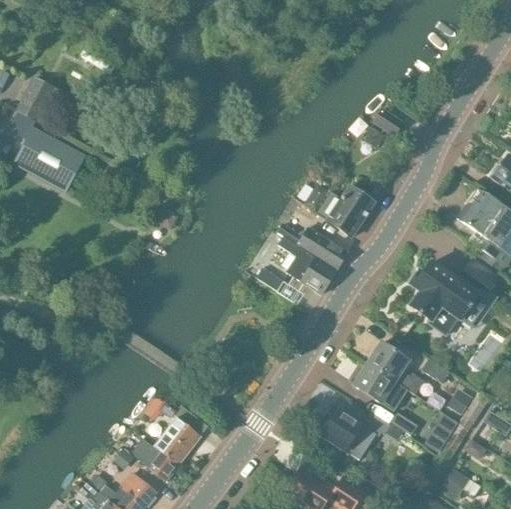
[(35,0),(32,7),(48,16),(54,6),(43,0),(35,0)]
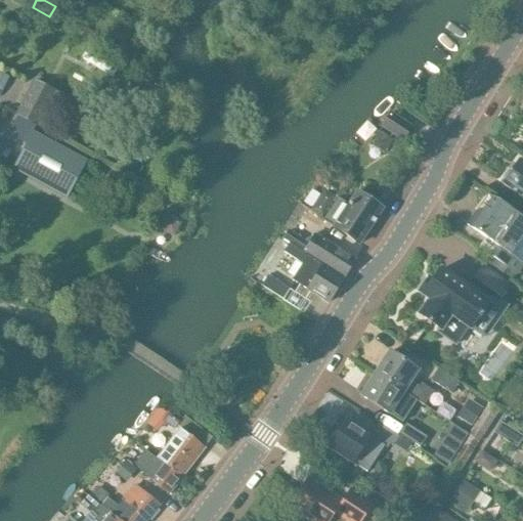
[(379,128),(372,140),(385,149),(392,138),(390,137),(394,131),(403,137),(411,124),(392,112),(383,125),(384,125),(381,129),(379,128)]
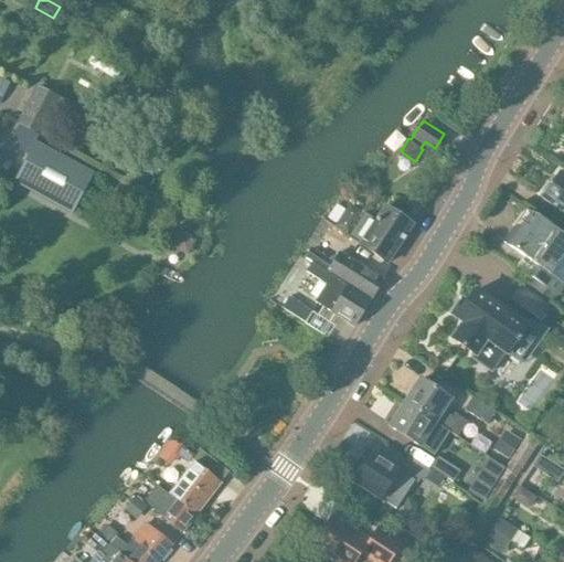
[(38,140),(17,180),(73,211),(94,171),(38,140)]
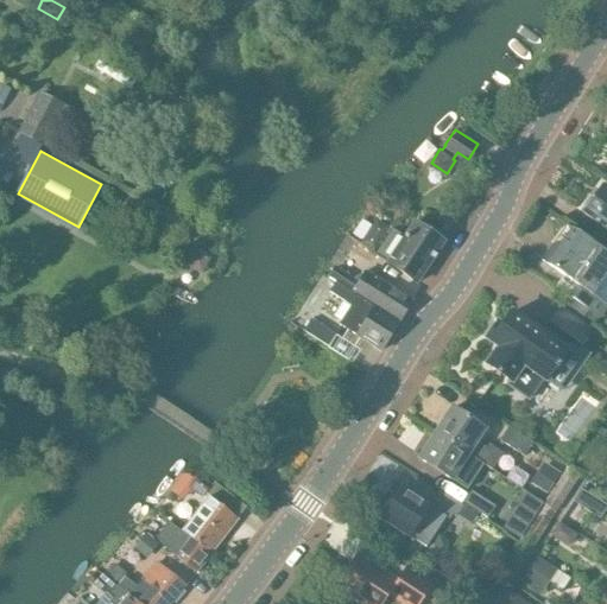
[(606,182),(604,179),(583,207),(606,223),(606,182)]
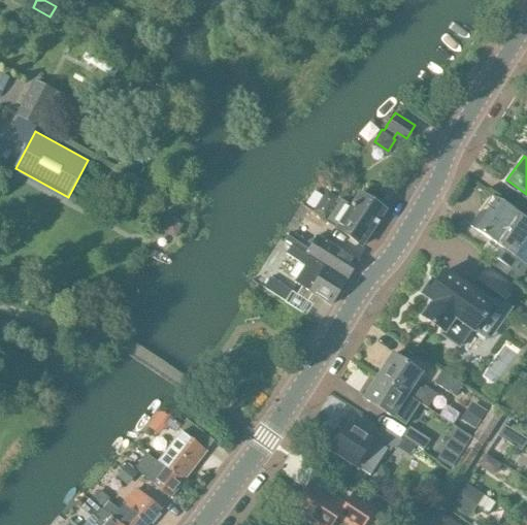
[(337,225),(336,226),(363,243),(386,208),(360,192),(352,204),(341,197),(328,218),(337,225)]
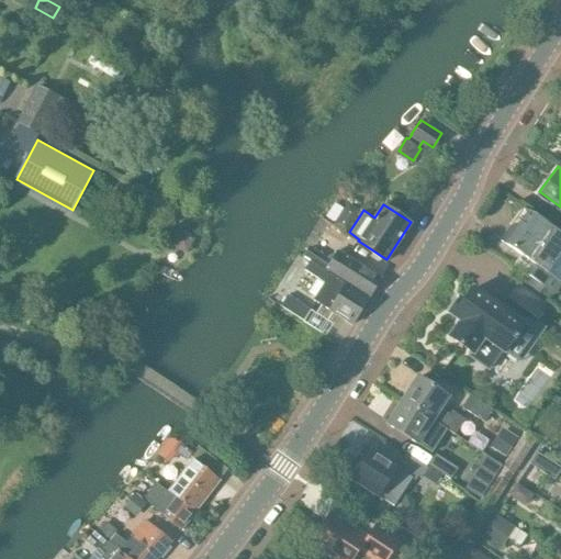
[(525,267),(554,288),(560,279),(560,228),(528,207),(517,223),(513,221),(502,236),(533,257),(525,267)]
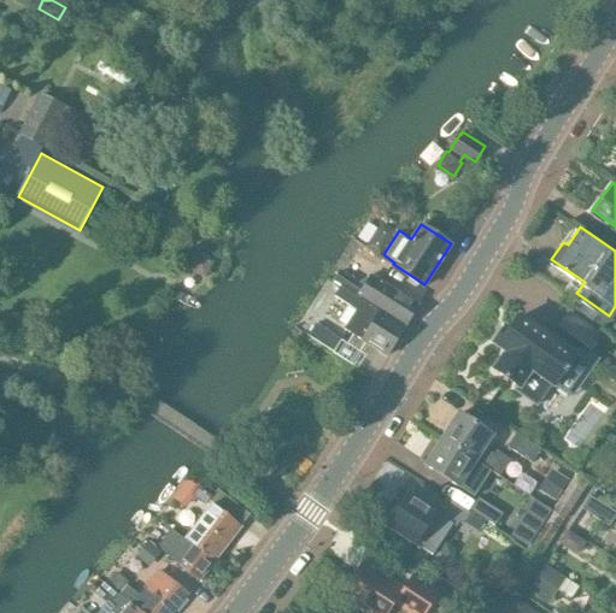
[(339,269),(334,276),(359,290),(408,320),(420,301),(373,271),(364,283),(339,269)]
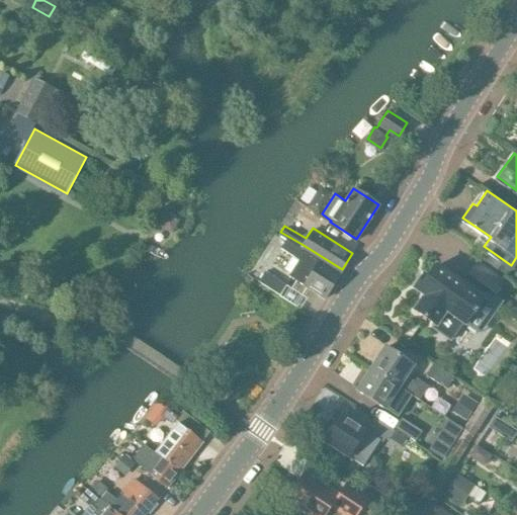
[(279,234),(287,239),(281,247),(299,258),(290,272),(326,294),(342,269),(302,244),(280,232),(279,234)]
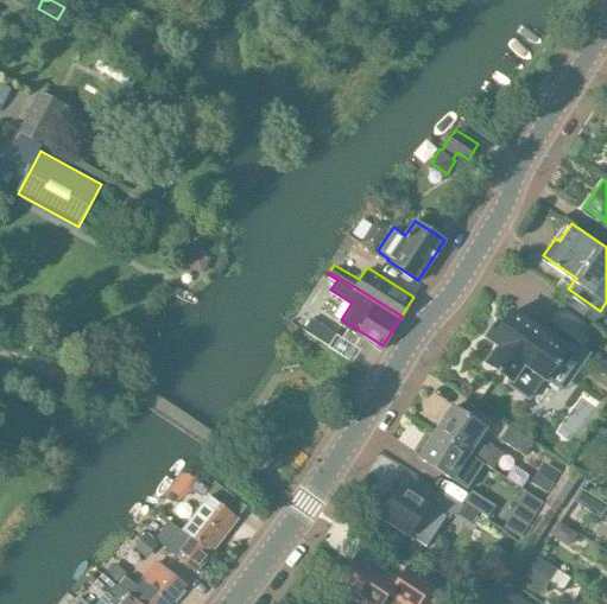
[(547,379),(556,366),(558,368),(561,363),(558,362),(568,349),(564,347),(570,339),(580,345),(592,329),(561,306),(549,324),(551,326),(547,334),(512,310),(501,323),(498,320),(487,336),(499,344),(487,361),(498,369),(495,370),(500,374),(501,372),(511,379),(507,382),(529,398),(544,376),(547,379)]
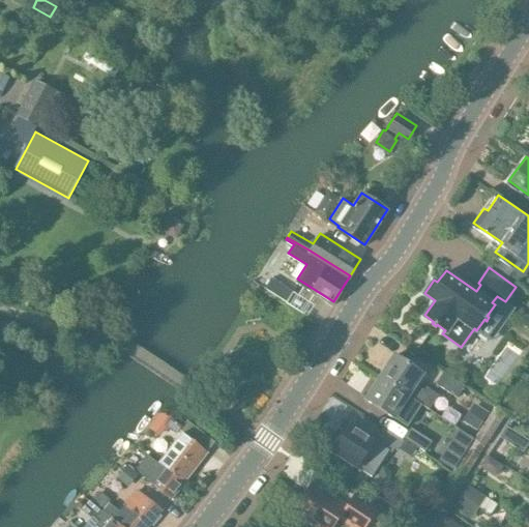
[(272,275),(265,287),(287,300),(294,290),(272,275)]
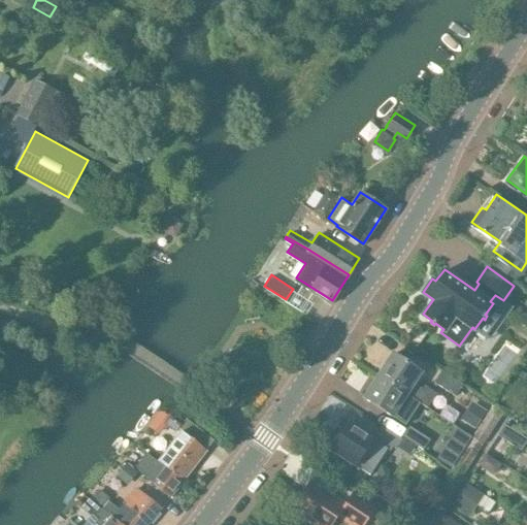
[(417,397),(428,404),(437,391),(425,383),(423,386),(415,380),(422,368),(394,350),(380,372),(414,395),(417,397)]
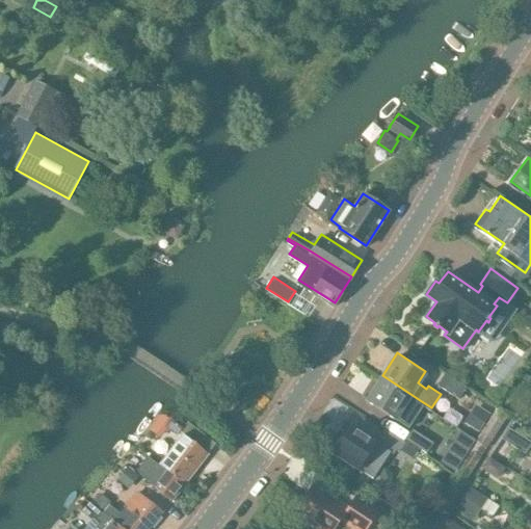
[(445,371),(437,384),(459,397),(467,386),(445,371)]
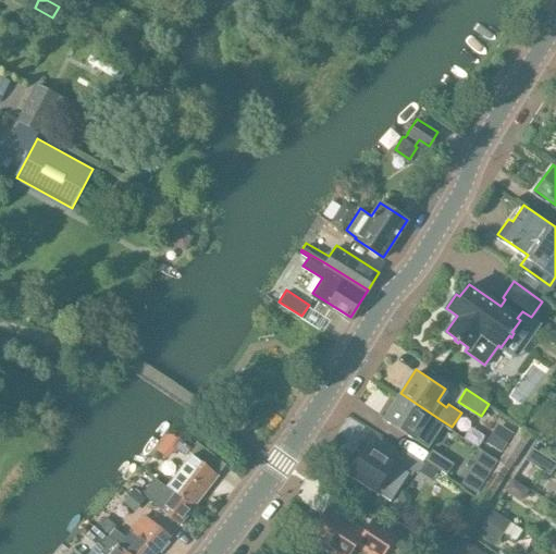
[(400,393),(384,417),(415,435),(422,441),(436,418),(436,417),(400,393)]
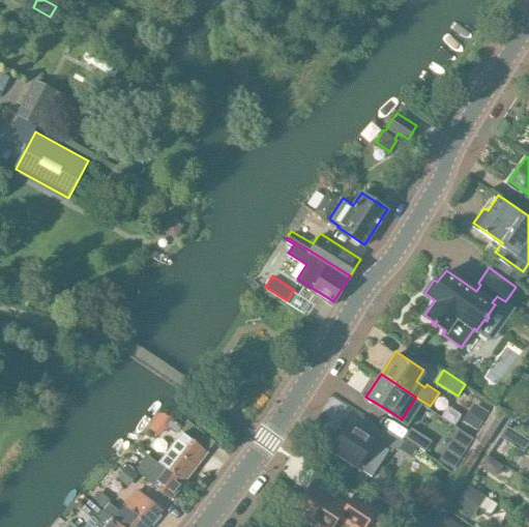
[(474,402),(464,418),(477,428),(489,411),(474,402)]
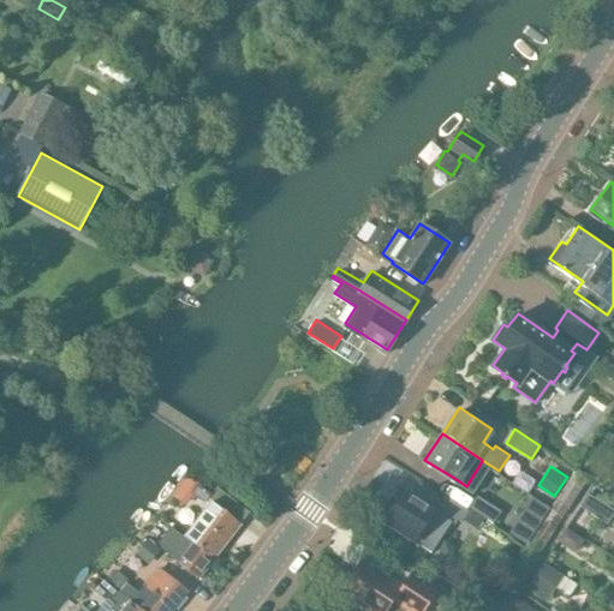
[(576,468),(568,479),(582,487),(589,477),(576,468)]
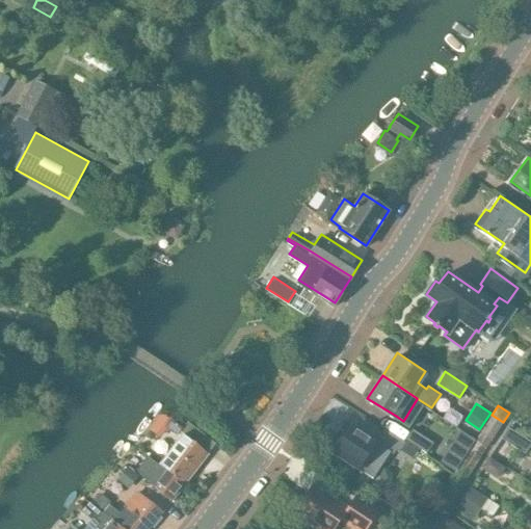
[(161,412),(160,414),(161,414),(169,421),(166,424),(178,433),(181,430),(187,422),(176,413),(175,414),(170,412),(161,412)]
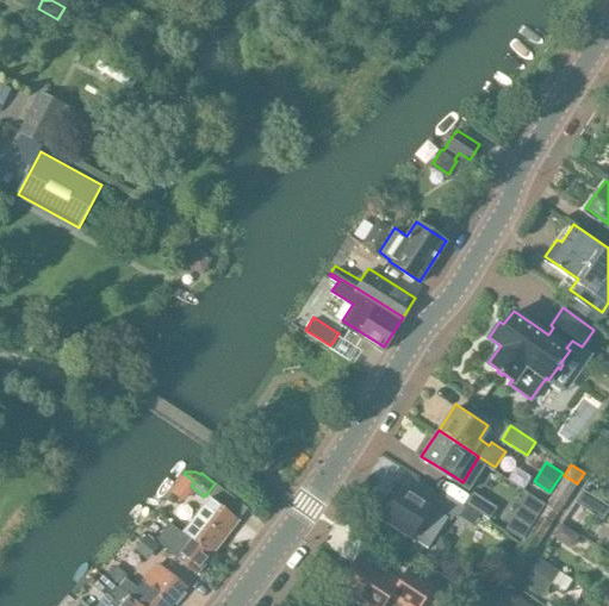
[(564,475),(553,492),(566,500),(577,483),(564,475)]
